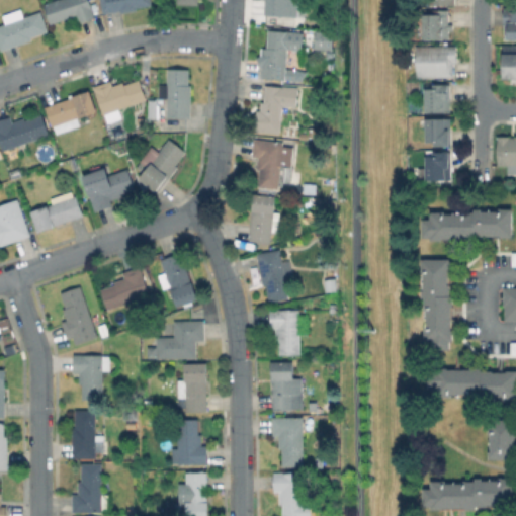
[(87,0),(94,18),(77,25),(75,19),(65,23),(64,20),(52,25),(45,6),(60,0),(87,0)]
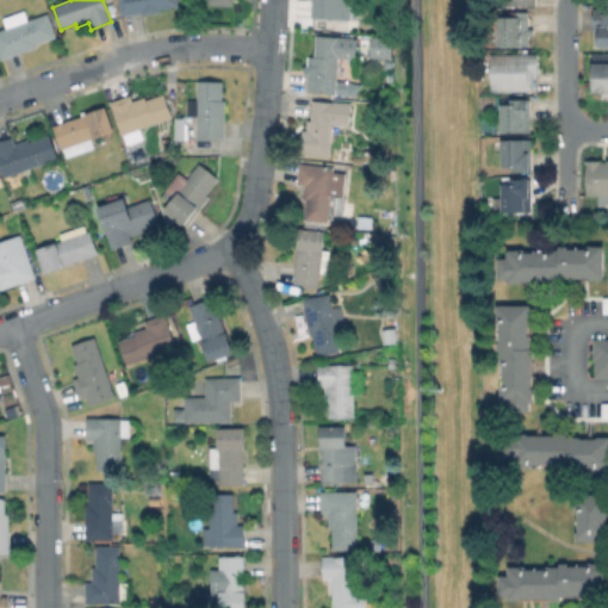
[(160,13),(141,17),(141,14),(121,17),(117,0),(177,0),(178,8),(160,11),(160,13)]
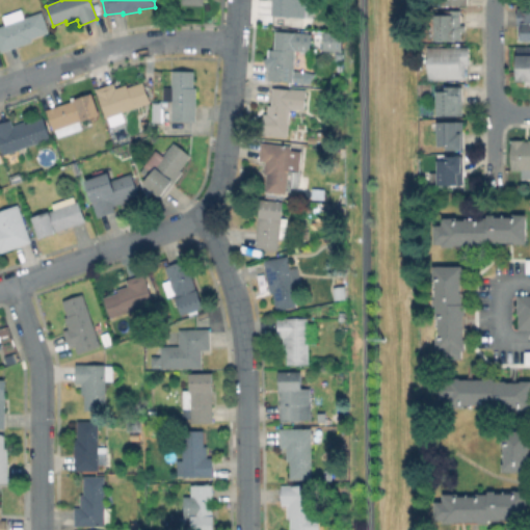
[(311,0),(310,20),(270,17),(271,0),(311,0)]
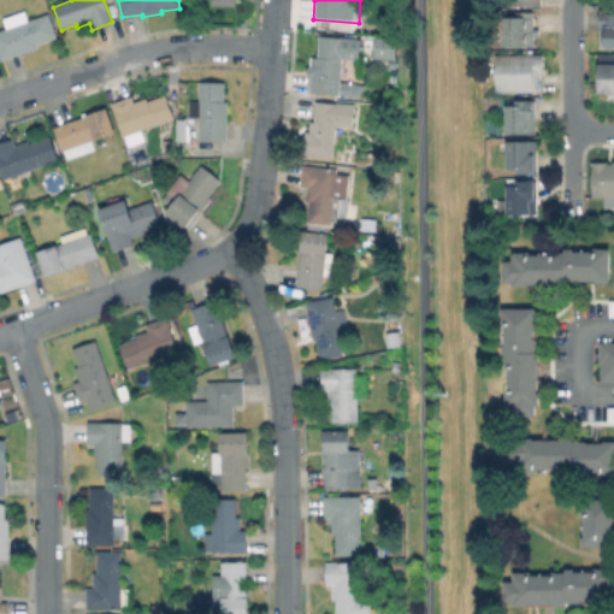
[(23,12),(28,23),(47,16),(54,39),(35,46),(36,49),(0,63),(0,31),(6,30),(1,19),(23,12)]
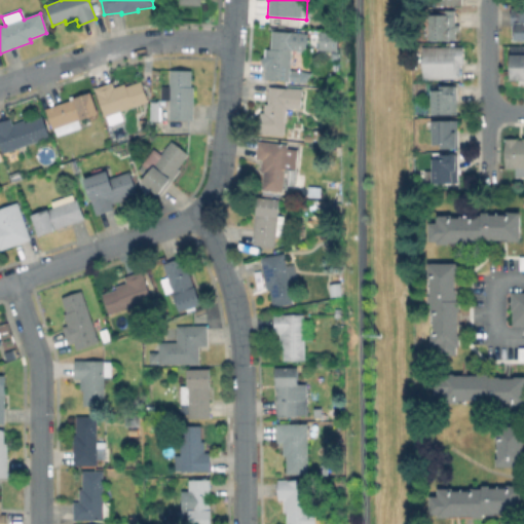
[(454,14),(454,41),(432,40),(432,13),(454,14)]
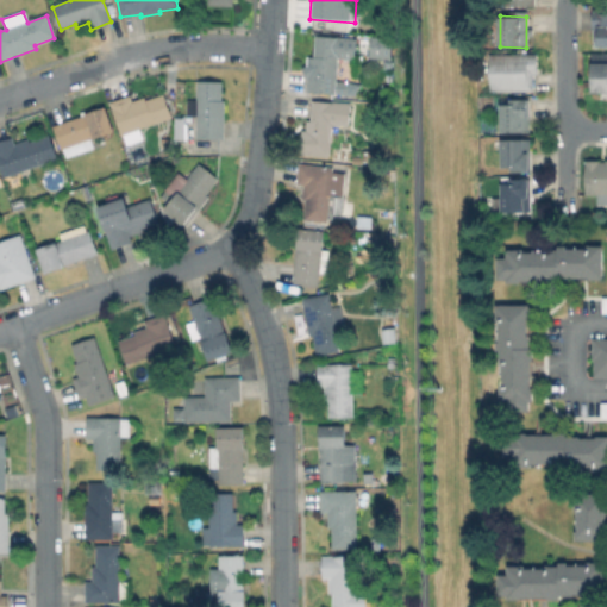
[(606,23),(606,48),(595,48),(595,23),(606,23)]
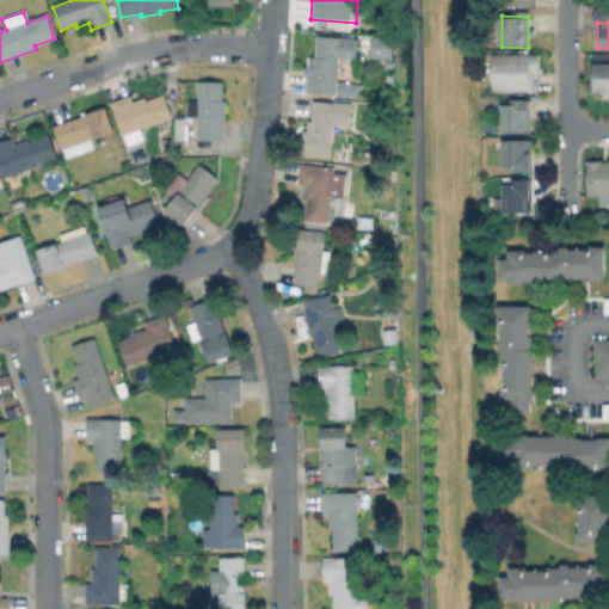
[(357,40),(355,61),(339,60),(338,82),(349,84),(346,97),(307,94),(309,56),(314,57),(315,36),(357,40)]
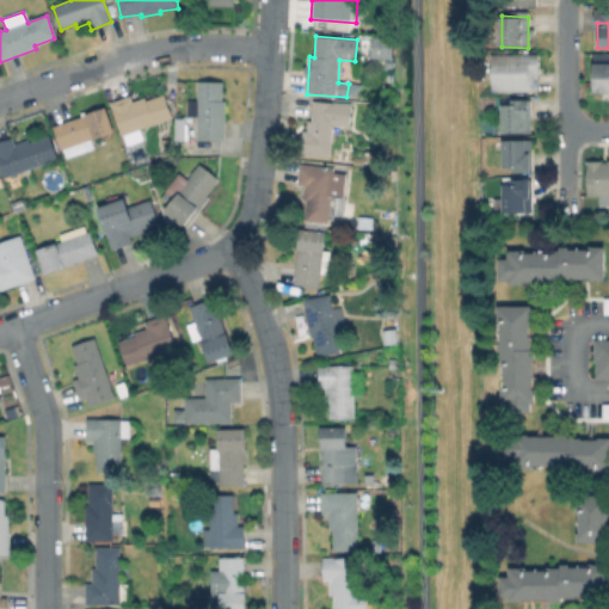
[(393,40),(391,61),(360,56),(363,36),(393,40)]
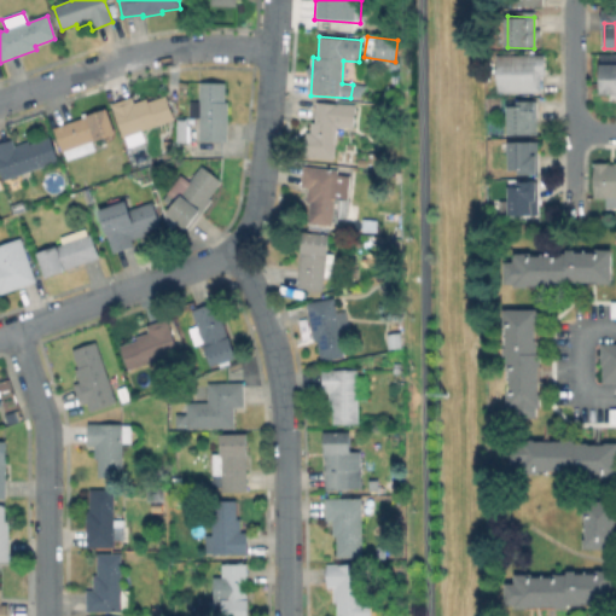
[(544,59),(544,75),(535,75),(535,96),(497,94),(497,59),(544,59)]
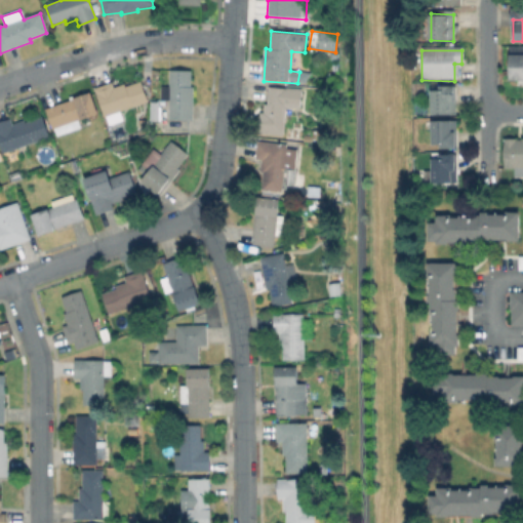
[(522,55),(507,55),(506,81),(522,81),(522,55)]
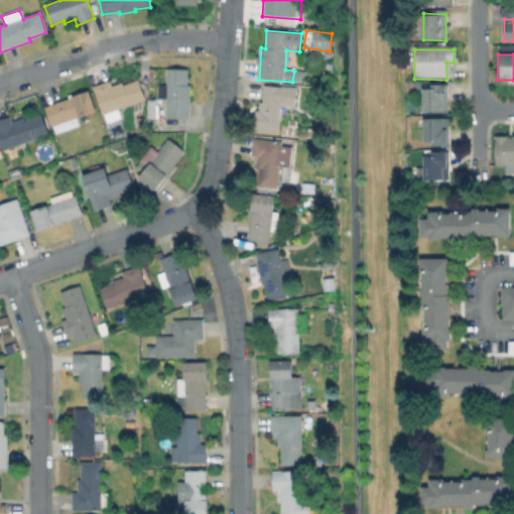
[(187,71),(187,87),(190,87),(188,120),(166,119),(167,100),(158,99),(158,85),(166,86),(167,70),(187,71)]
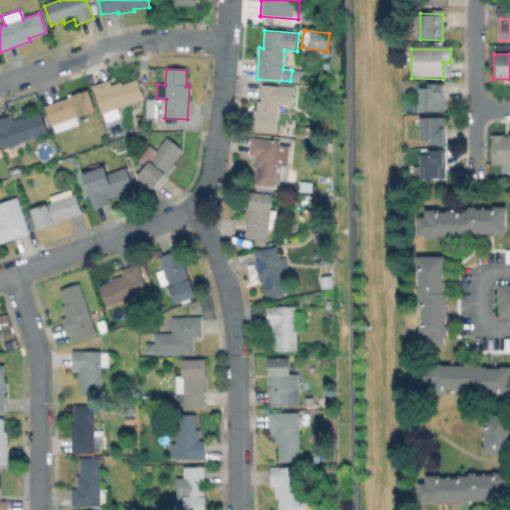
[(108,80),(110,86),(121,82),(122,85),(138,80),(144,99),(117,109),(120,119),(106,123),(103,114),(101,115),(91,86),(108,80)]
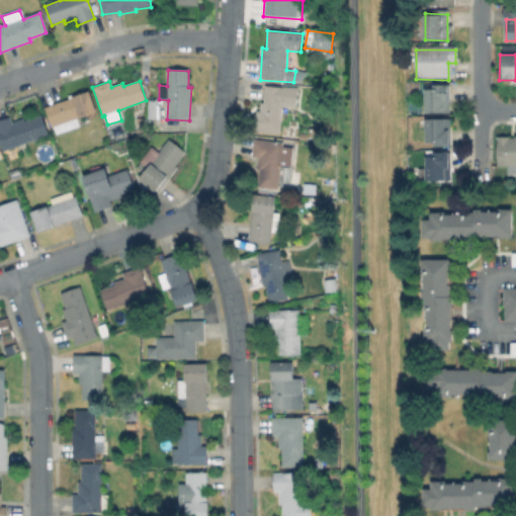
[(296,89),(294,108),(281,107),(278,135),(254,133),(256,111),(260,111),(261,103),(263,103),(265,86),(296,89)]
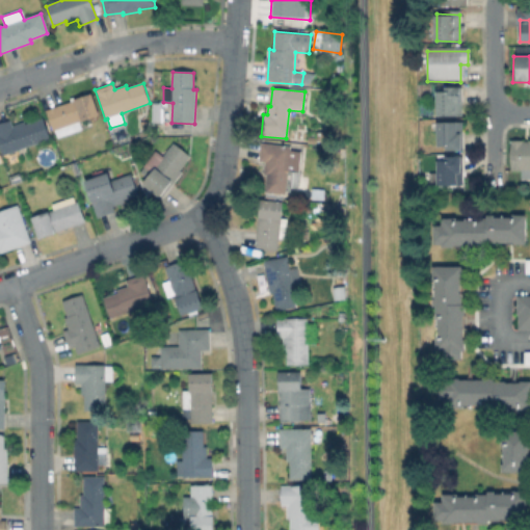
[(460,93),(459,116),(439,115),(439,93),(460,93)]
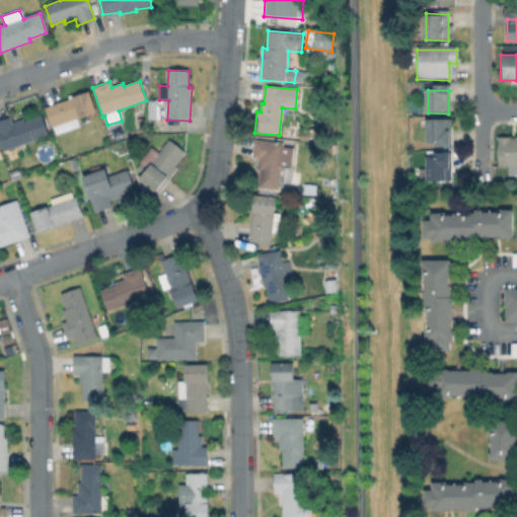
[(80,128),(55,137),(45,108),(89,93),(96,114),(77,121),(80,128)]
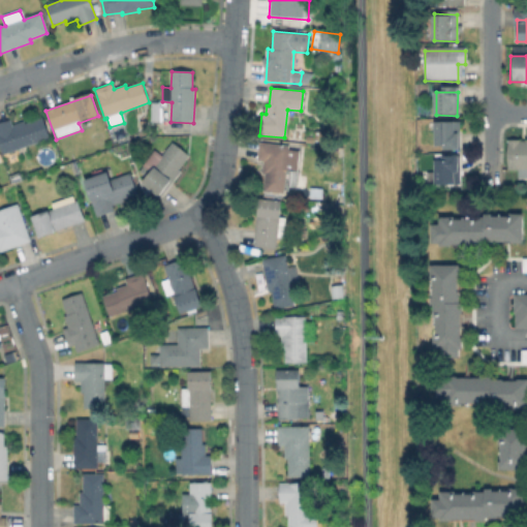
[(42,119),(50,138),(2,156),(0,149),(0,124),(9,121),(11,126),(24,122),(25,125),(42,119)]
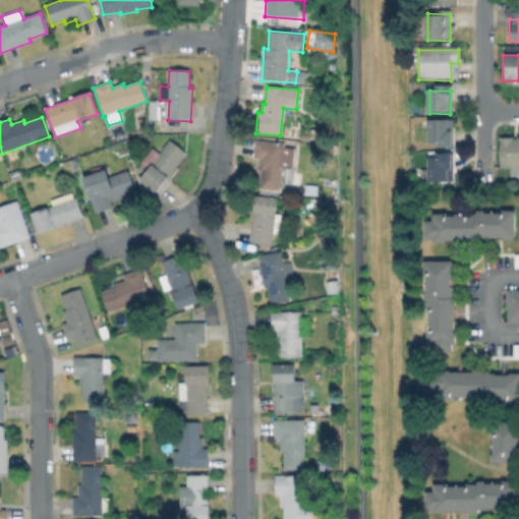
[(452,123),(452,147),(429,147),(429,123),(452,123)]
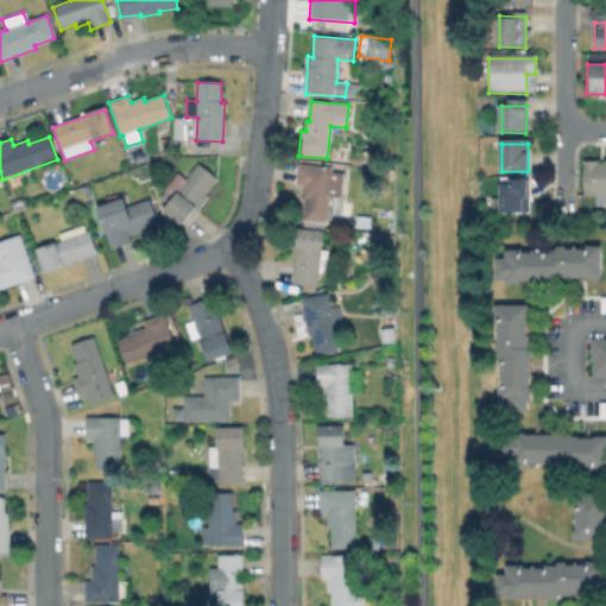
[(196,164),(218,180),(206,196),(208,199),(185,228),(163,212),(172,199),(163,193),(180,170),(188,176),(196,164)]
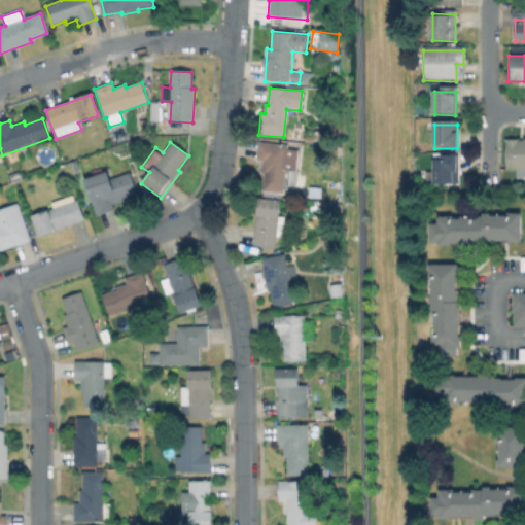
[(524,142),(524,171),(508,171),(509,142),(524,142)]
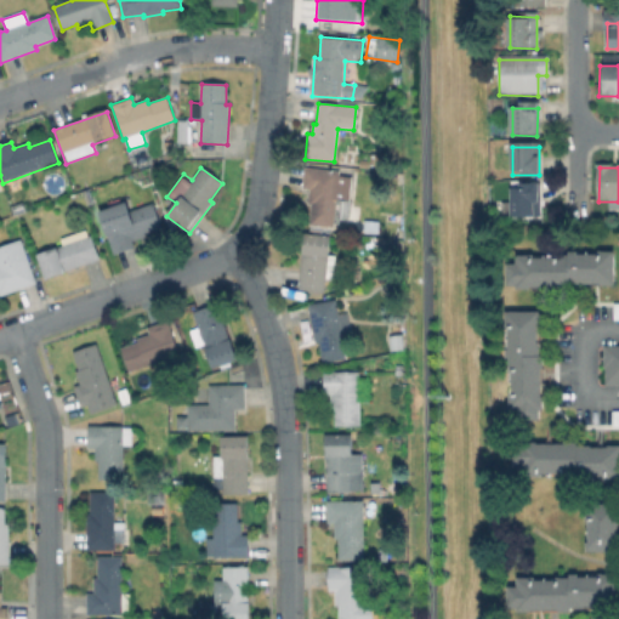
[(348,176),(345,203),(335,202),(333,228),(310,225),(311,205),(307,205),(308,191),(302,189),(305,169),(339,172),(339,175),(348,176)]
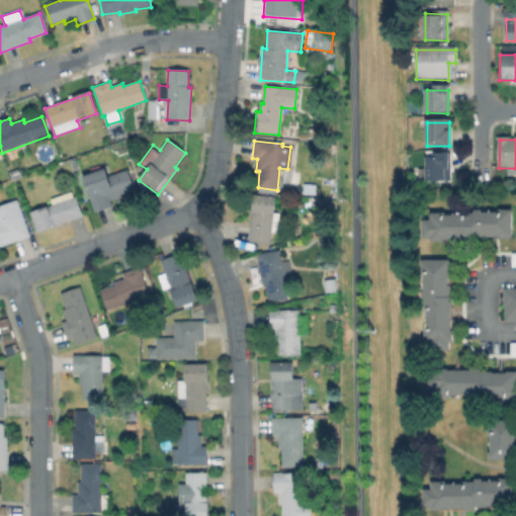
[(449,156),(448,180),(427,180),(428,156),(449,156)]
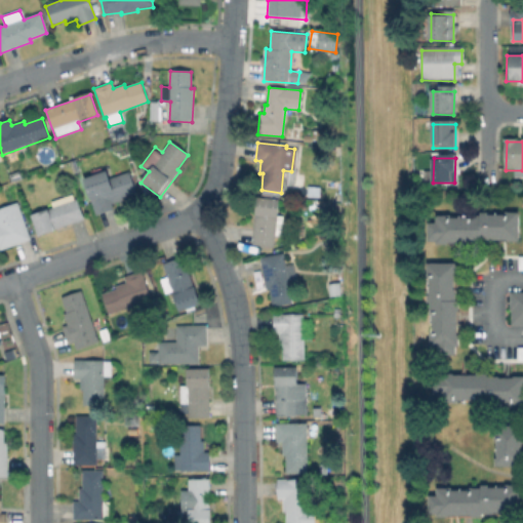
[(129,172),(136,193),(122,198),(123,200),(112,204),(114,210),(96,216),(87,188),(90,187),(87,179),(105,173),(107,179),(129,172)]
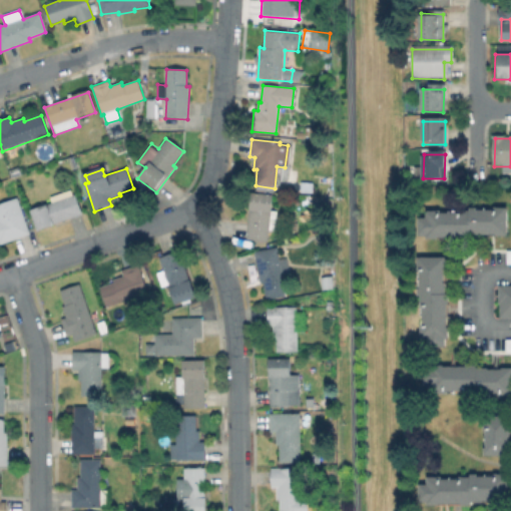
[(30,208),(74,194),(82,219),(38,232),(30,208)]
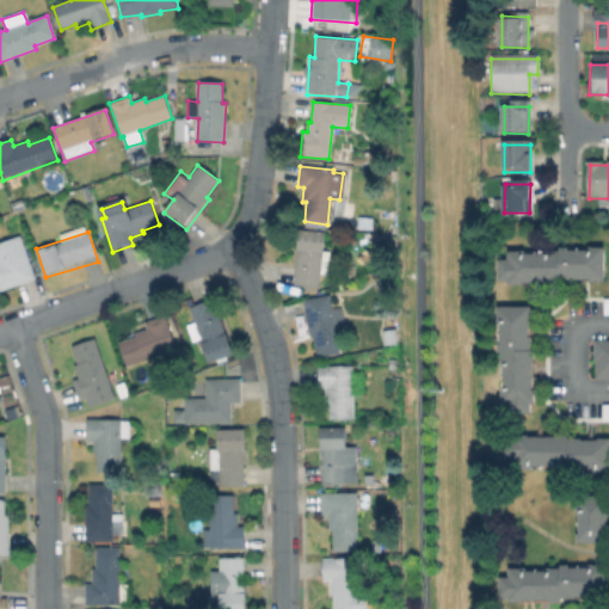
[(330,252),(326,276),(320,275),(319,288),(293,285),(300,232),(325,234),(323,252),(330,252)]
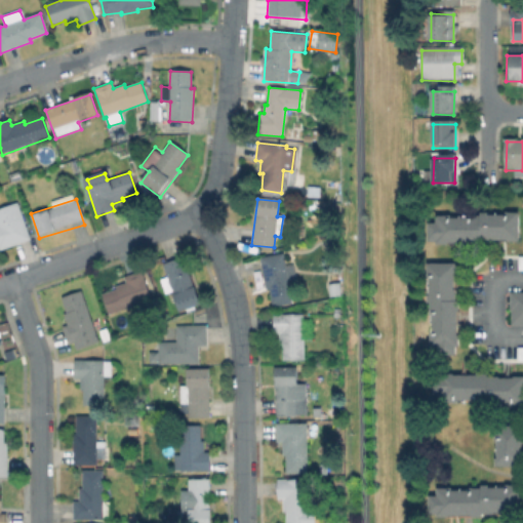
[(30,240),(0,251),(0,208),(17,203),(30,240)]
